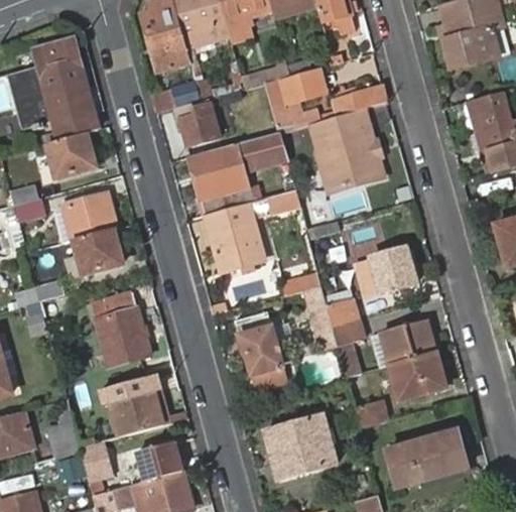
[(190,59),(173,0),(153,0),(150,1),(152,10),(143,12),(159,68),(190,59)]
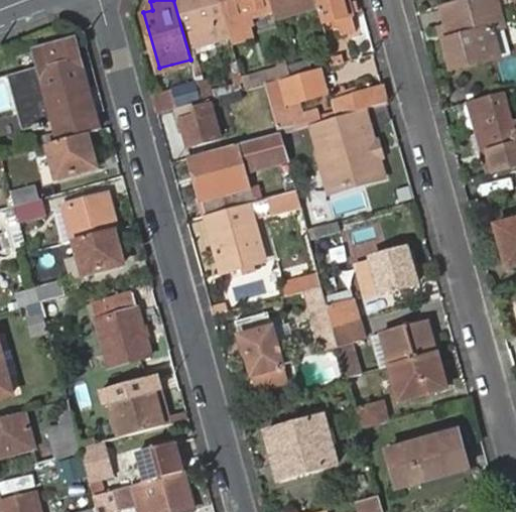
[(173,0),(190,59),(198,57),(194,43),(220,35),(216,23),(227,20),(220,0),(173,0)]
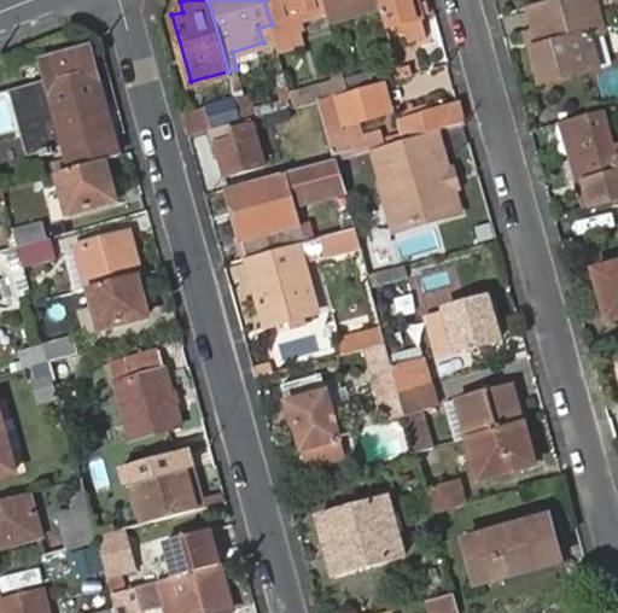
[(263,0),(272,24),(327,10),(324,0),(263,0)]
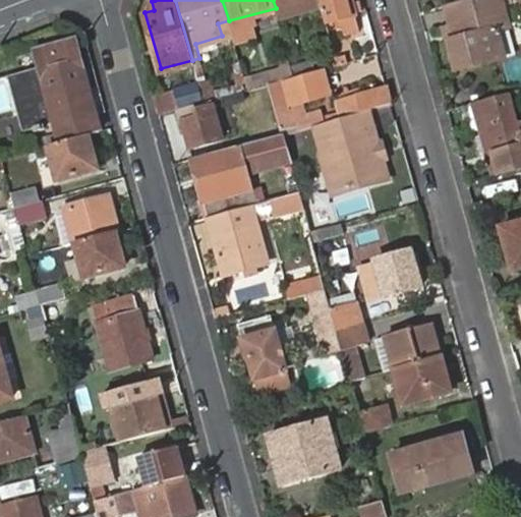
[(273,0),(276,8),(278,14),(322,3),(321,0),(273,0)]
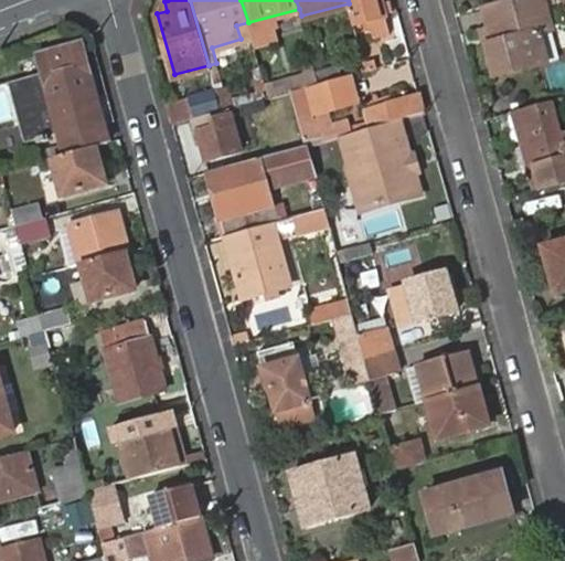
[(348,0),(349,3),(353,22),(386,13),(382,0),(348,0)]
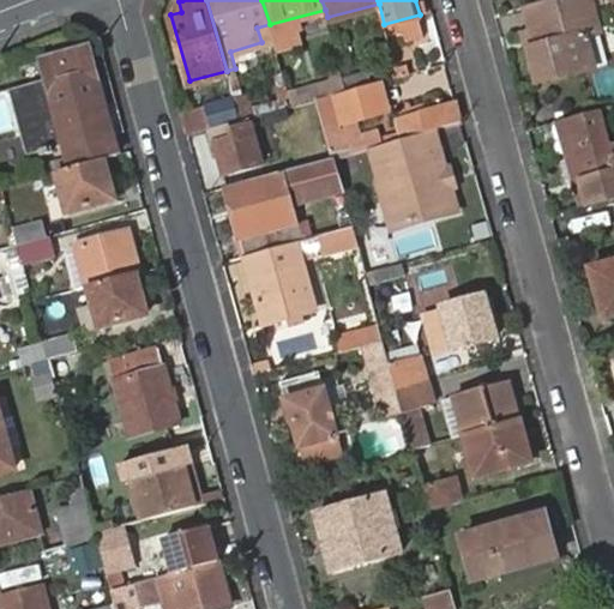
[(591,0),(545,0),(525,5),(536,47),(529,49),(539,80),(594,66),(585,35),(600,31),(591,0)]
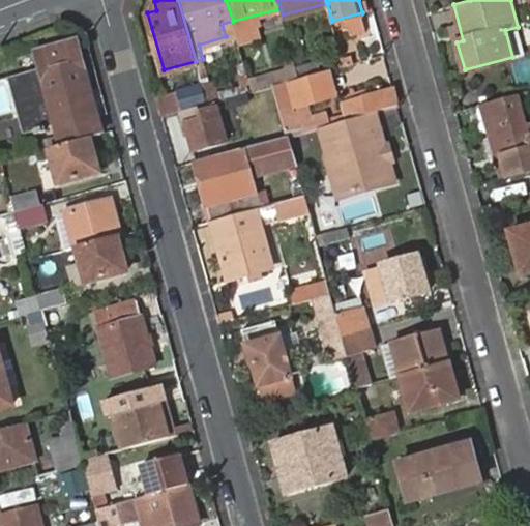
[(518,27),(505,30),(512,57),(525,54),(518,27)]
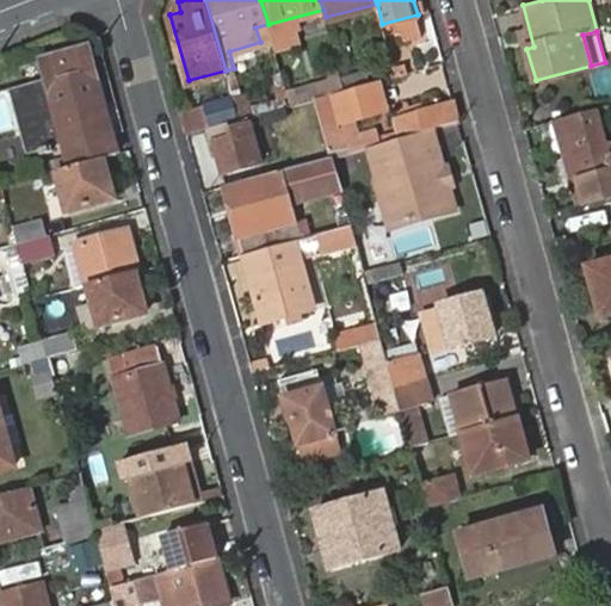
[(117,153),(93,67),(49,78),(73,164),(88,160),(117,153)]
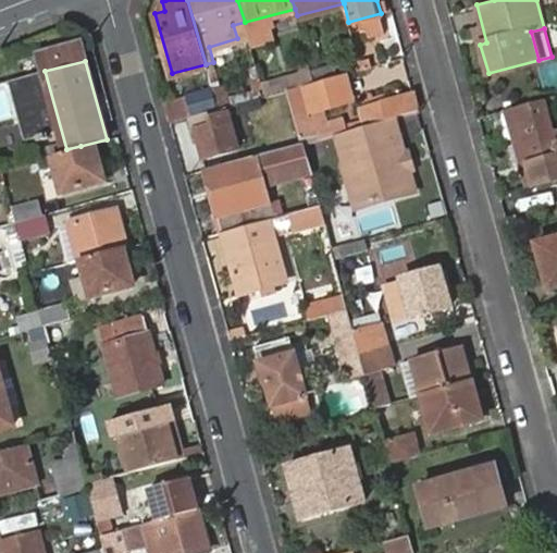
[(333,62),(311,69),(314,81),(325,77),(336,75),(333,62)]
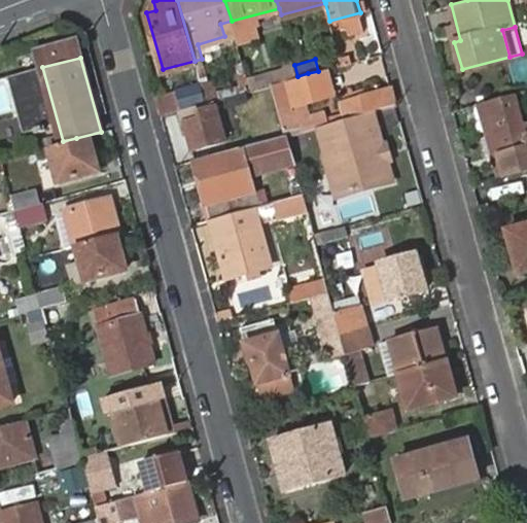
[(294,65),(271,71),(275,82),(288,79),(297,76),(294,65)]
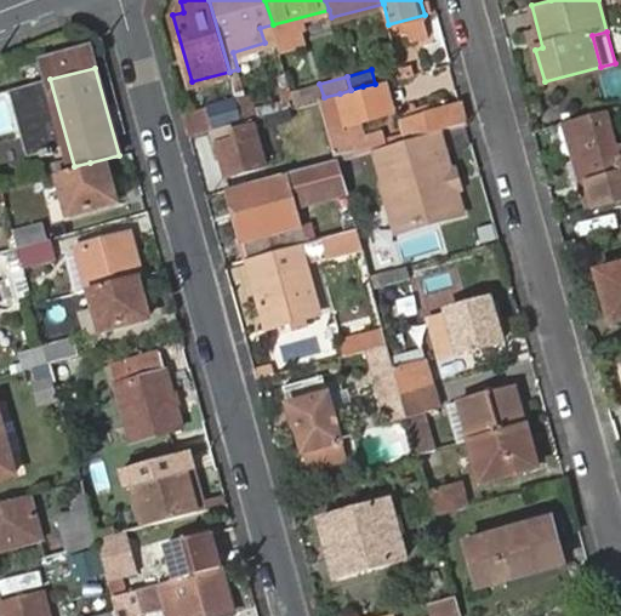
[(391,79),(375,84),(363,86),(370,112),(397,104),(391,79)]
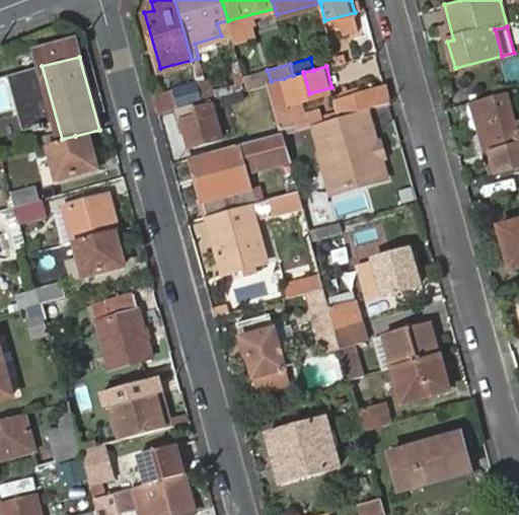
[(267,70),(243,76),(246,88),(268,82),(271,81),(267,70)]
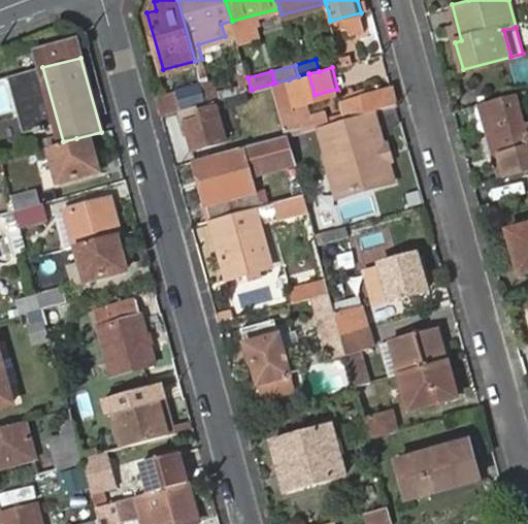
[(212,79),(201,82),(206,102),(215,99),(219,98),(212,79)]
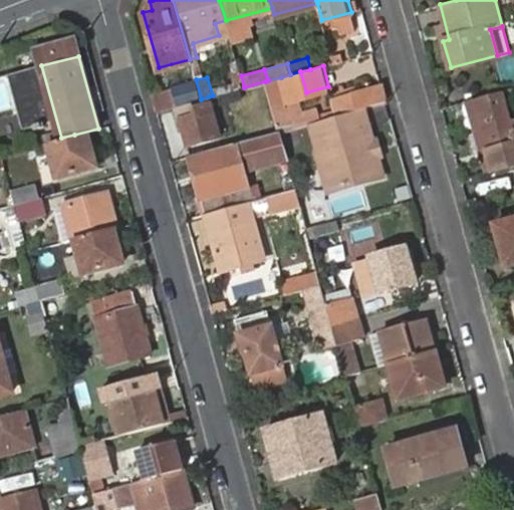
[(268,80),(265,81),(277,124),(293,119),(281,77),(268,80)]
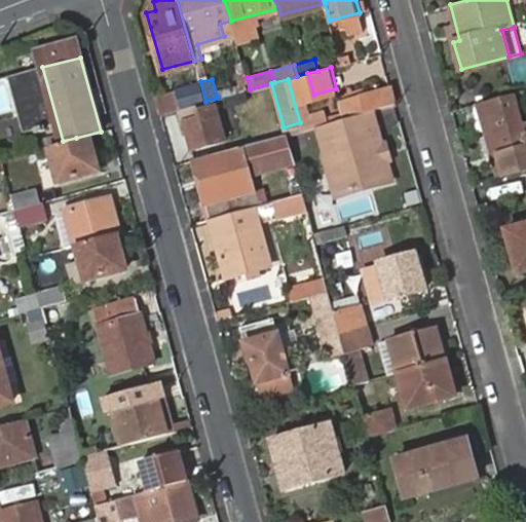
[(155,95),(160,113),(183,107),(195,104),(205,102),(200,81),(178,88),(155,95)]
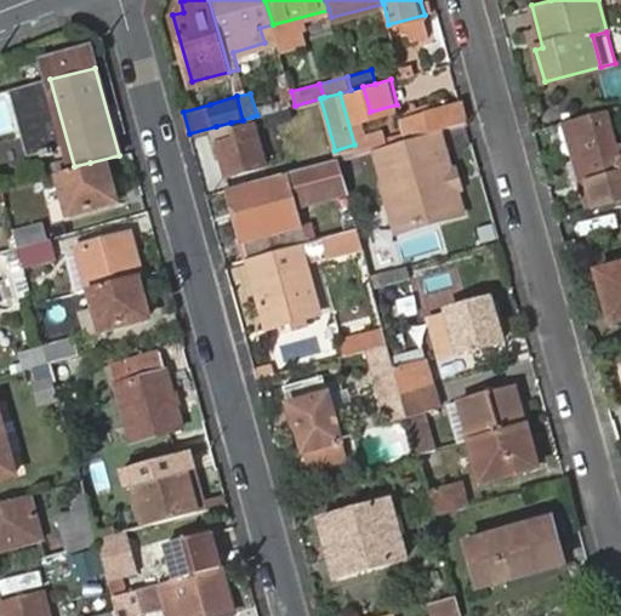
[(467,123),(462,104),(404,120),(410,140),(411,138),(443,130),(467,123)]
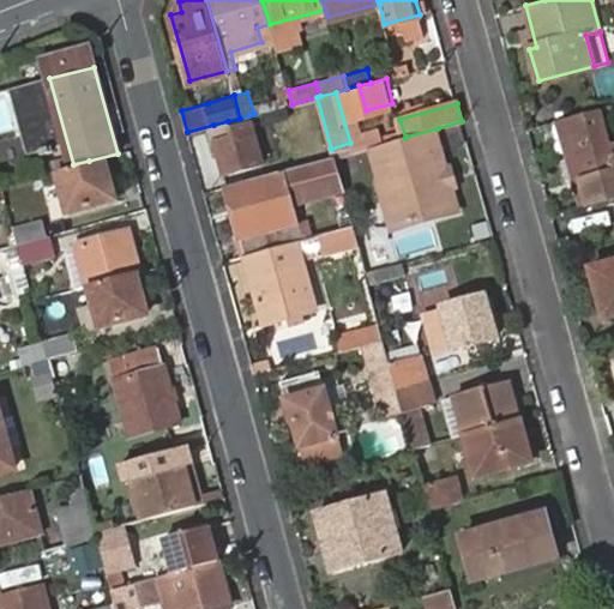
[(613,143),(605,145),(594,110),(564,119),(573,155),(565,157),(572,181),(579,179),(587,203),(613,194),(613,143)]
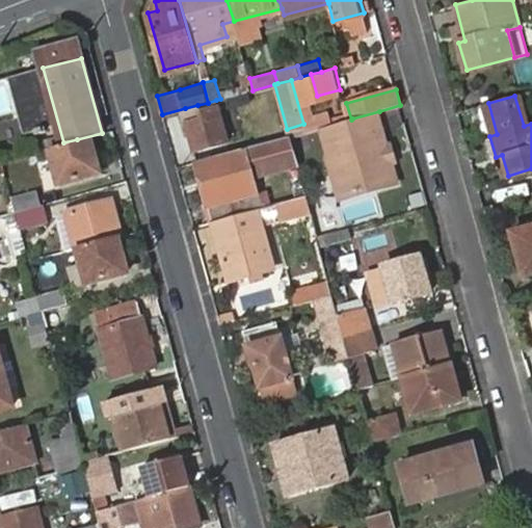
[(208,103),(197,105),(201,116),(188,121),(195,149),(227,139),(216,100),(208,103)]
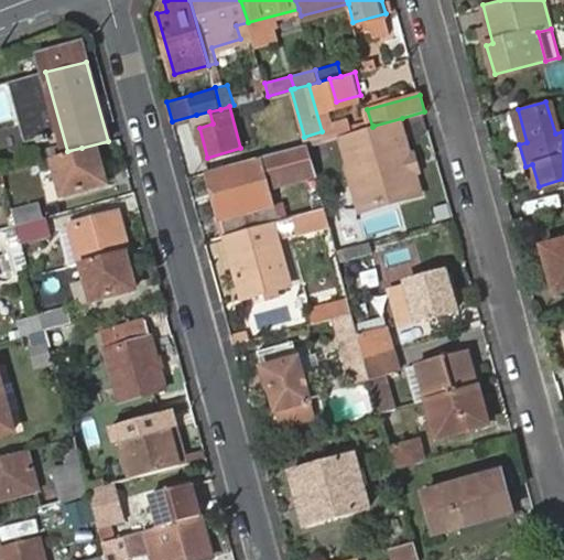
[(518,109),(511,111),(519,144),(527,142),(518,109)]
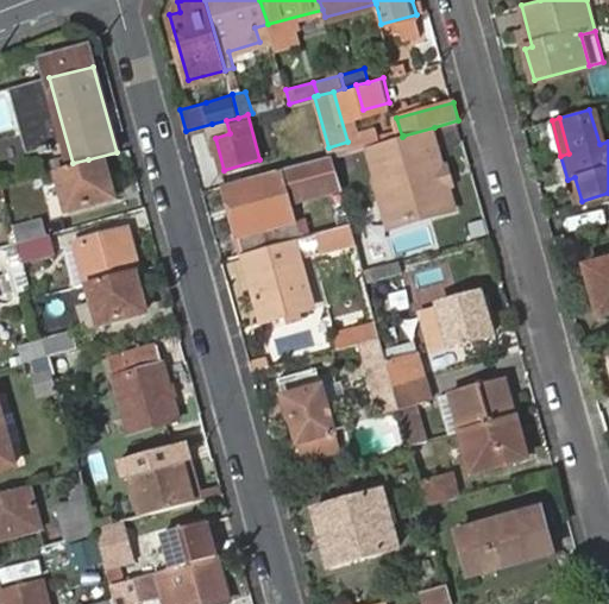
[(403,136),(402,137),(377,144),(371,145),(382,180),(380,180),(380,181),(384,202),(394,200),(400,224),(456,208),(450,186),(449,181),(446,182),(445,183),(443,172),(445,171),(446,171),(445,168),(434,127),(403,136)]
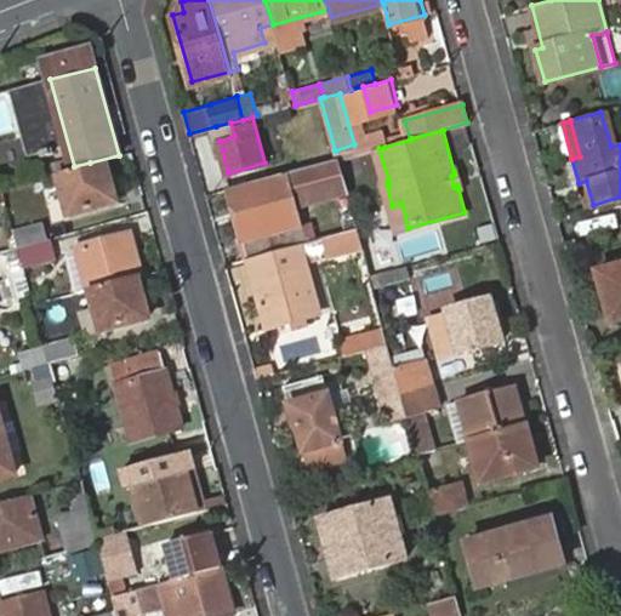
[(340,165),(337,158),(234,186),(252,256),(298,244),(306,241),(295,203),(346,188),(340,165)]
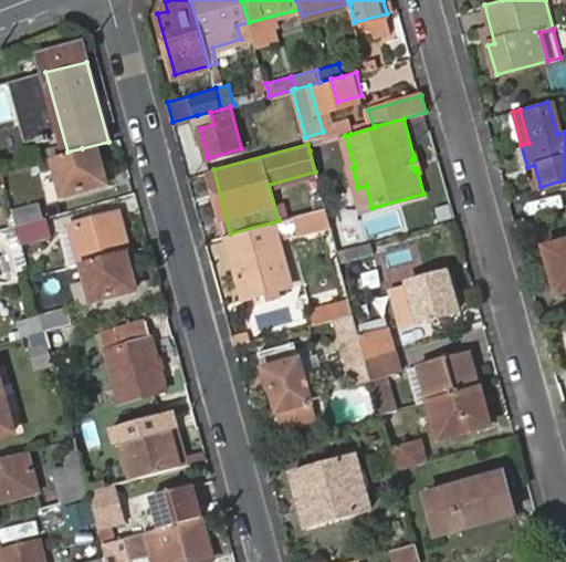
[(82,148),(67,152),(63,153),(52,155),(61,193),(92,185),(82,148)]
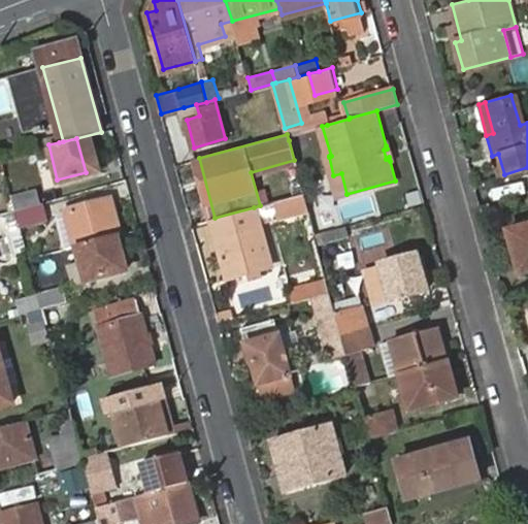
[(389,144),(386,145),(387,149),(386,149),(384,150),(386,159),(387,158),(389,157),(390,161),(393,160),(389,144)]
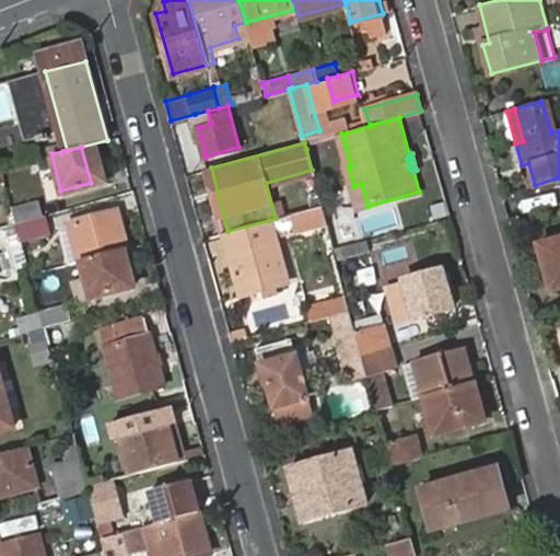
[(527,187),(535,185),(528,163),(522,165),(527,187)]
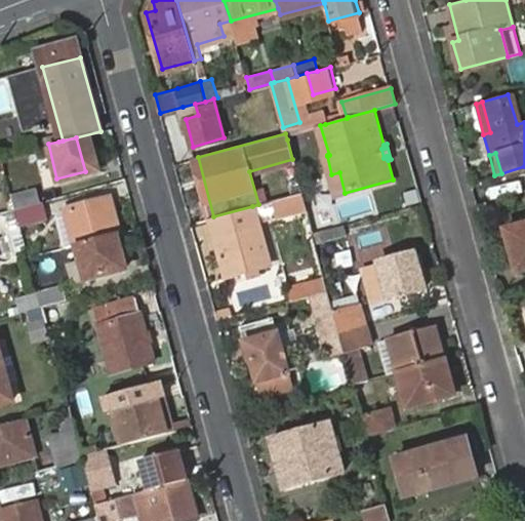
[(339,172),(331,174),(338,195),(345,193),(339,172)]
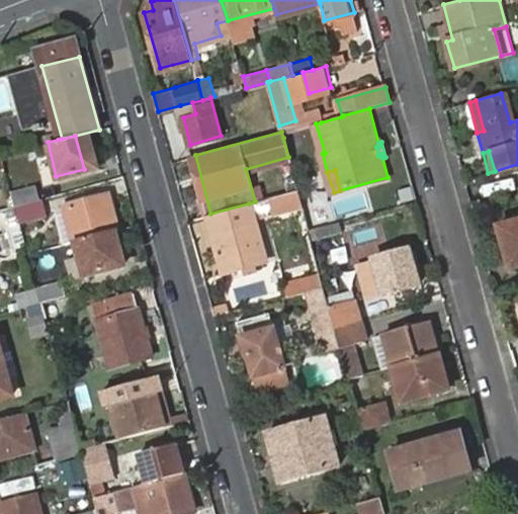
[(273,215),(303,206),(297,189),(268,198),(273,215)]
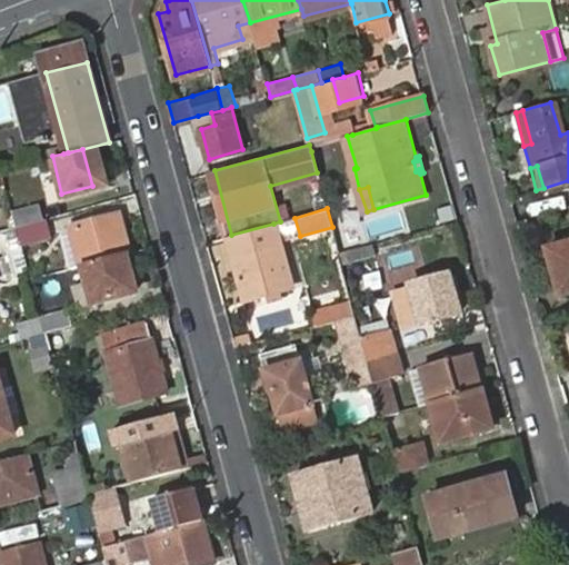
[(45,216),(18,224),(22,239),(49,233),(45,216)]
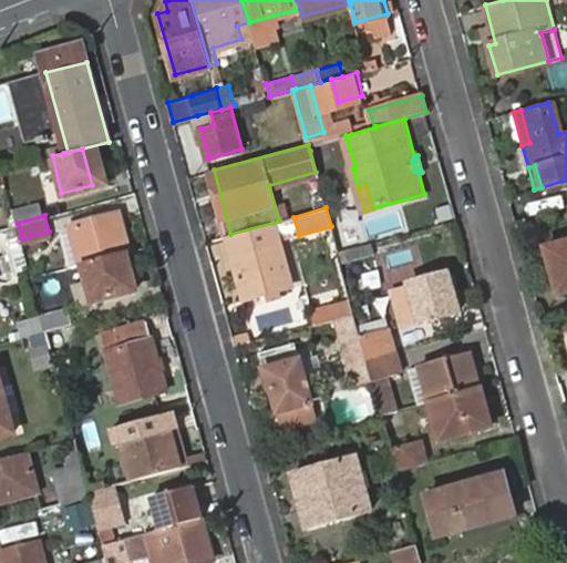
[(69,231),(79,266),(82,265),(127,253),(130,252),(121,216),(69,231)]
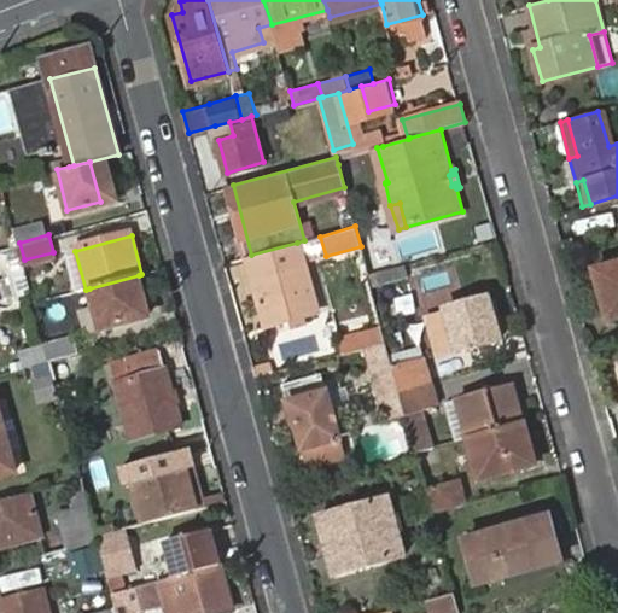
[(297,243),(251,255),(269,325),(292,317),(303,315),(316,310),(297,243)]
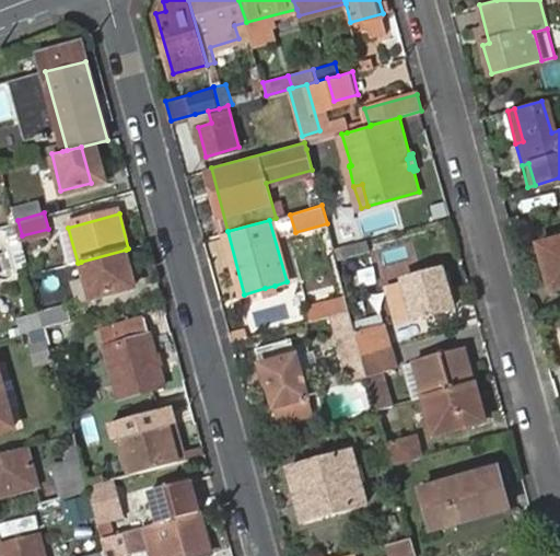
[(559,236),(535,243),(548,290),(559,286),(559,236)]
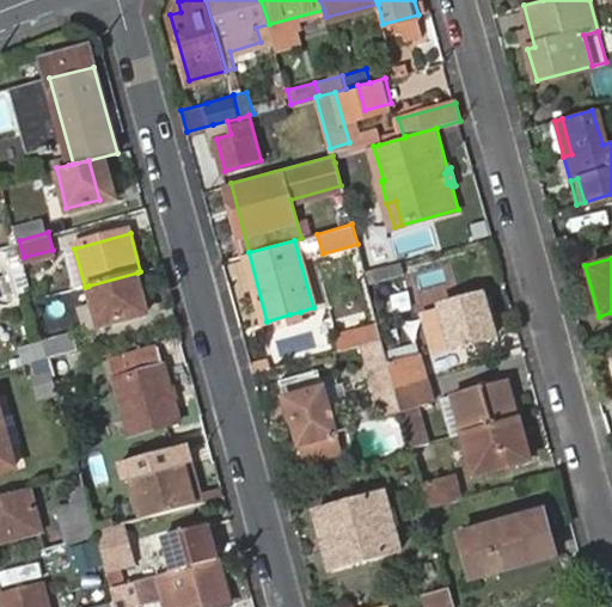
[(148,313),(138,273),(89,286),(93,306),(83,308),(89,329),(102,324),(103,326),(148,313)]
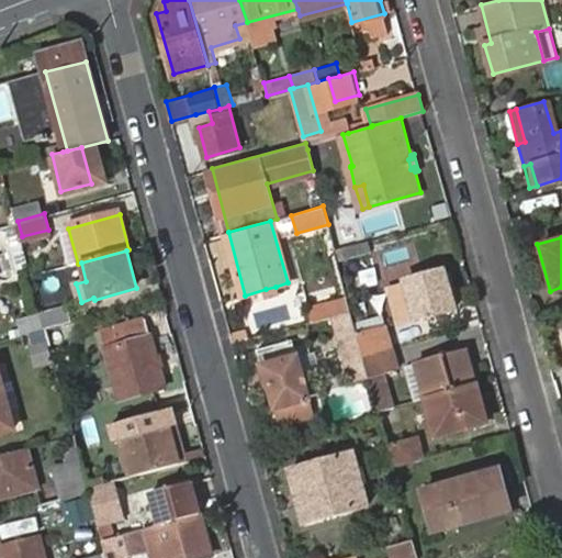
[(445,269),(406,280),(413,305),(413,307),(415,317),(454,307),(445,269)]
